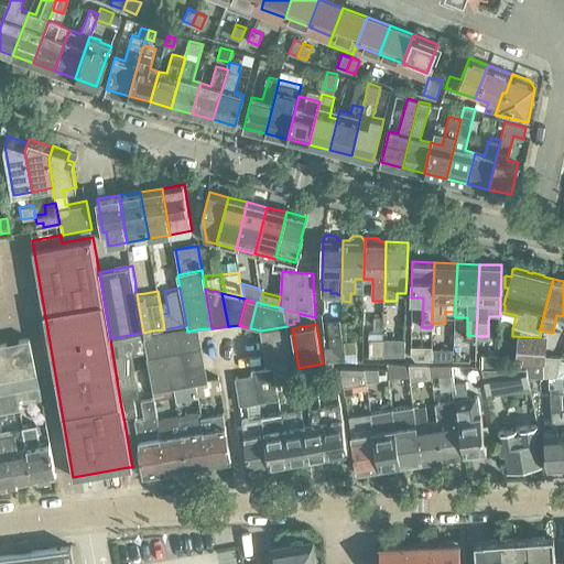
[(143,333),(142,333),(145,353),(148,353),(149,357),(199,348),(196,329),(187,332),(186,325),(164,329),(152,331),(143,333)]
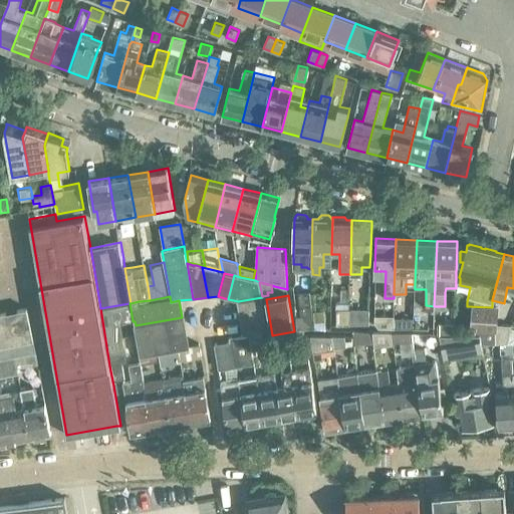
[(262,297),(238,301),(240,312),(263,308),(262,297)]
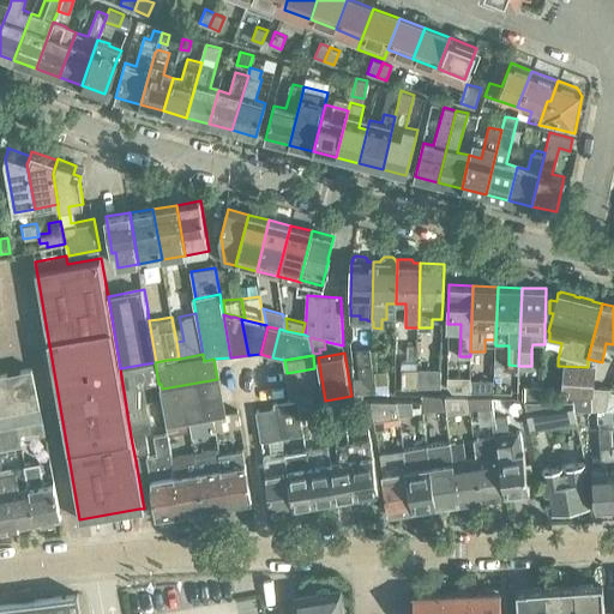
[(155,362),(120,368),(131,437),(149,433),(152,432),(148,404),(164,402),(162,389),(161,384),(158,384),(155,362)]
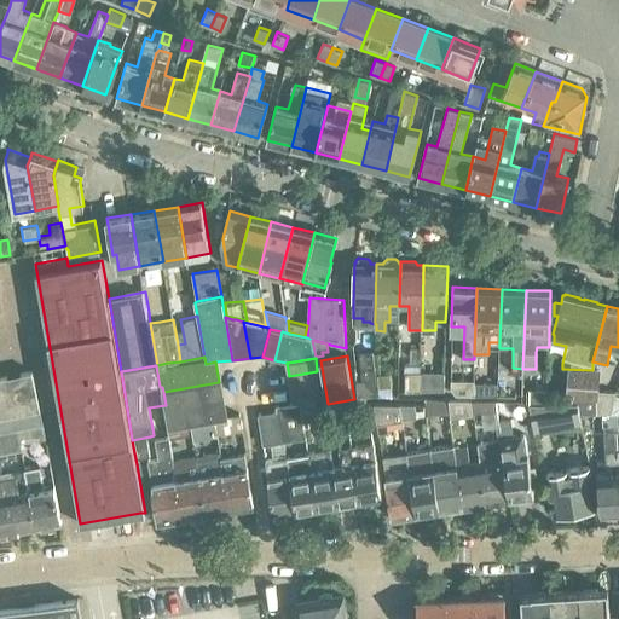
[(562,369),(560,405),(579,405),(582,417),(591,416),(590,414),(596,414),(597,393),(597,371),(593,370),(562,369)]
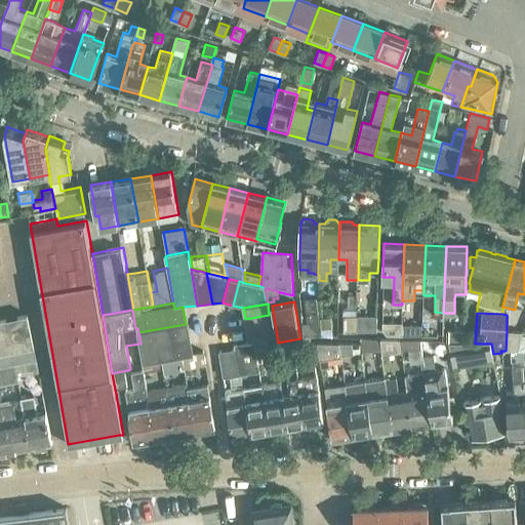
[(0,321),(0,374),(4,374),(15,372),(13,363),(37,358),(29,315),(0,320),(0,321)]
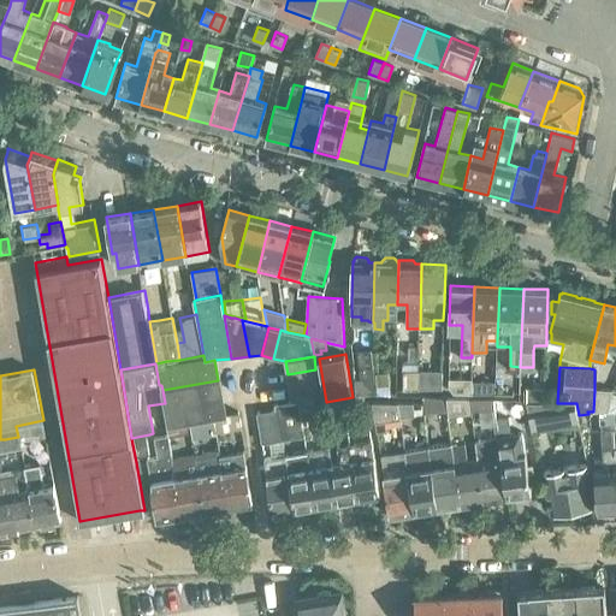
[(315,369),(288,374),(289,386),(318,381),(315,369)]
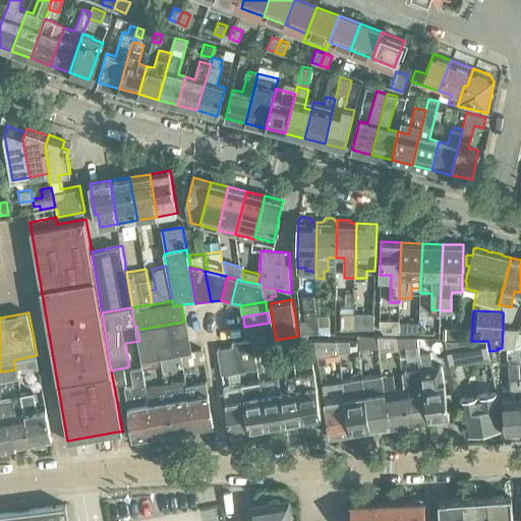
[(359,329),(357,312),(339,312),(339,329),(359,329)]
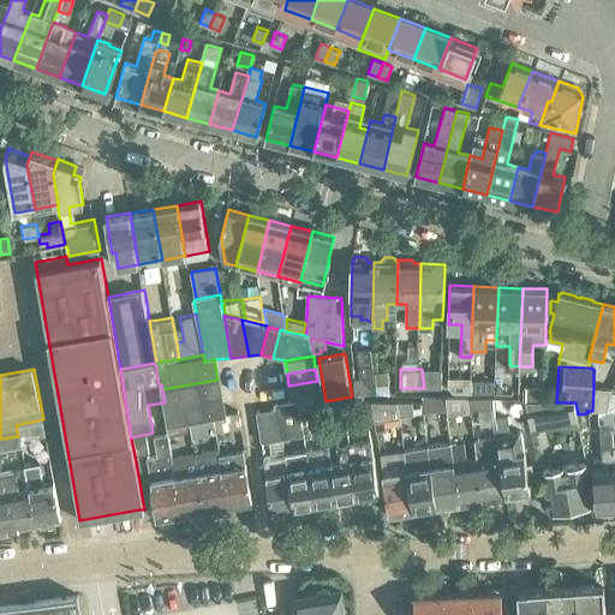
[(440,369),(422,369),(424,388),(440,388),(440,369)]
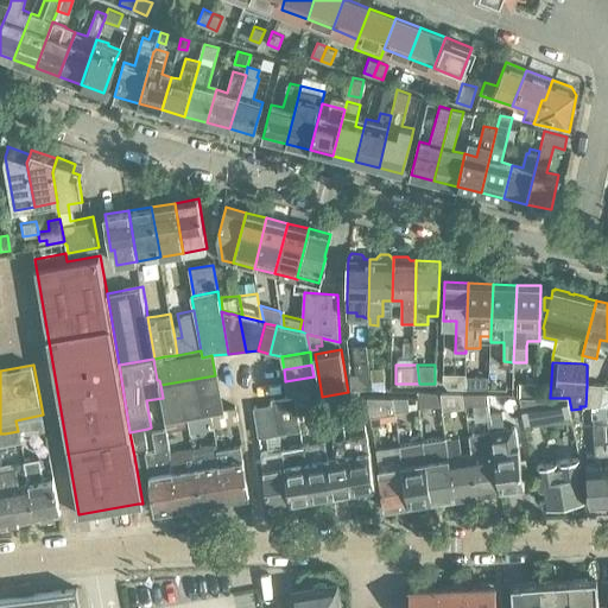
[(380,390),(377,369),(369,369),(371,388),(380,390)]
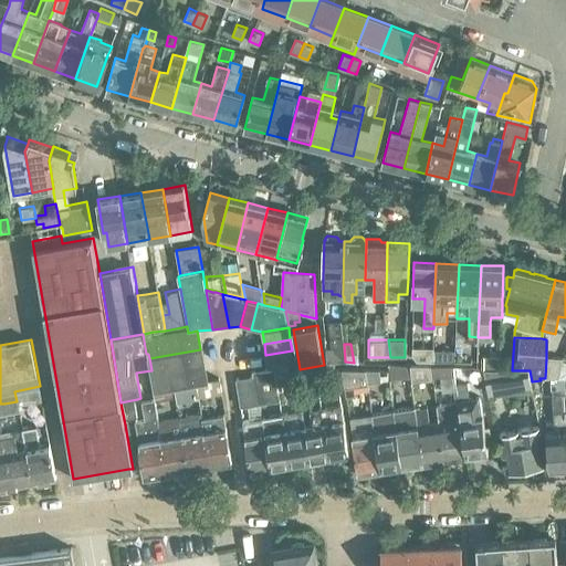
[(415,360),(432,360),(432,350),(432,347),(410,347),(410,355),(415,360)]
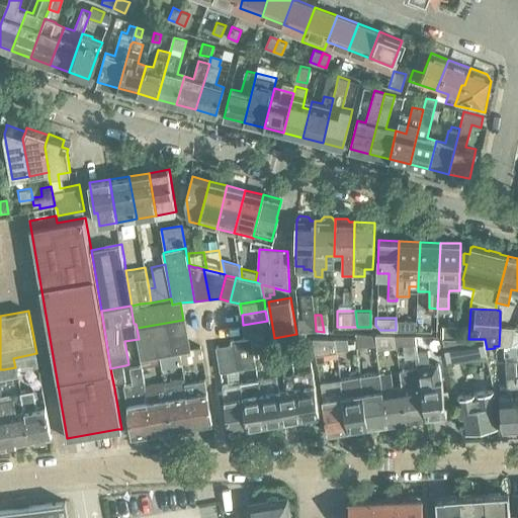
[(183,320),(137,328),(139,339),(142,359),(159,356),(160,355),(177,353),(180,352),(189,351),(188,347),(183,320)]
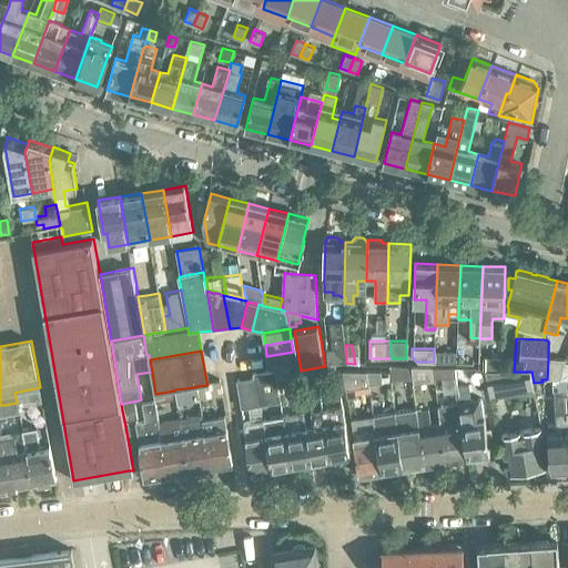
[(293,352),(266,356),(269,367),(275,366),(276,377),(297,374),(295,363),(293,352)]
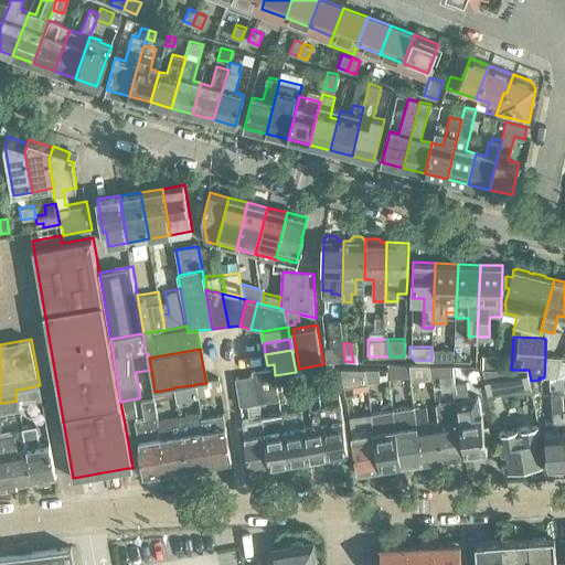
[(454,350),(432,350),(432,360),(452,361),(454,350)]
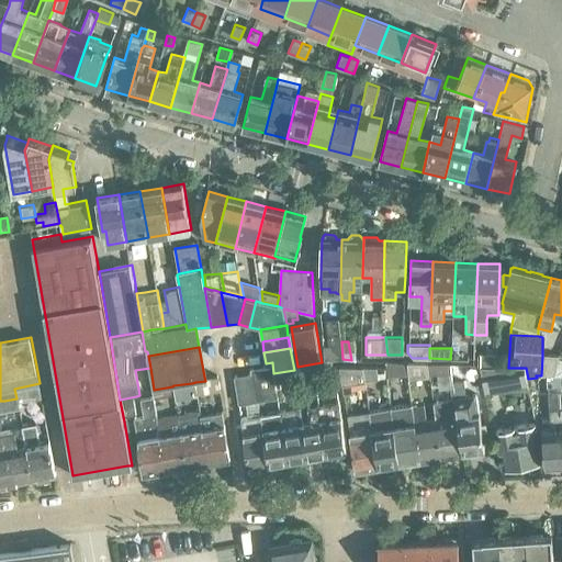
[(495,353),(479,353),(479,366),(495,366),(495,353)]
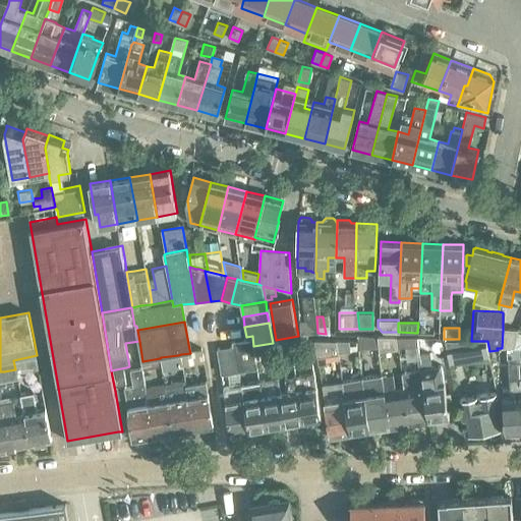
[(508,350),(513,350),(518,331),(503,331),(502,348),(508,348),(508,350)]
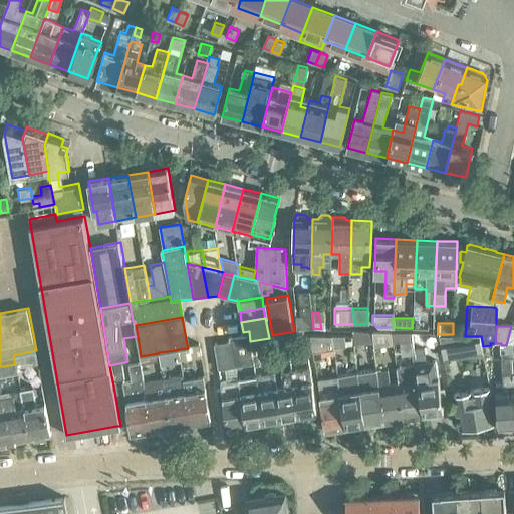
[(372,346),(373,346),(371,331),(351,330),(353,345),(371,343),(372,346)]
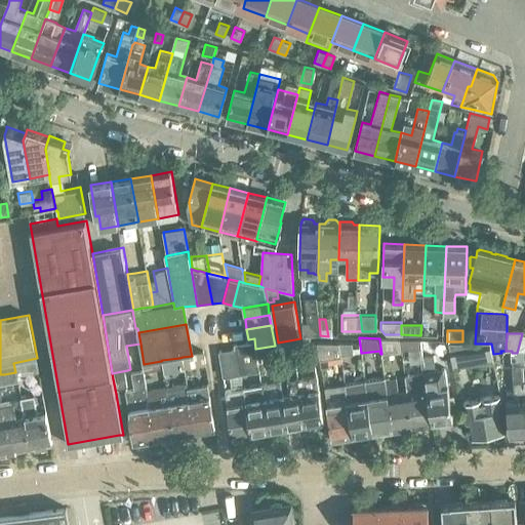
[(249,342),(236,345),(236,350),(241,375),(259,371),(257,359),(255,349),(254,338),(248,339),(249,342)]
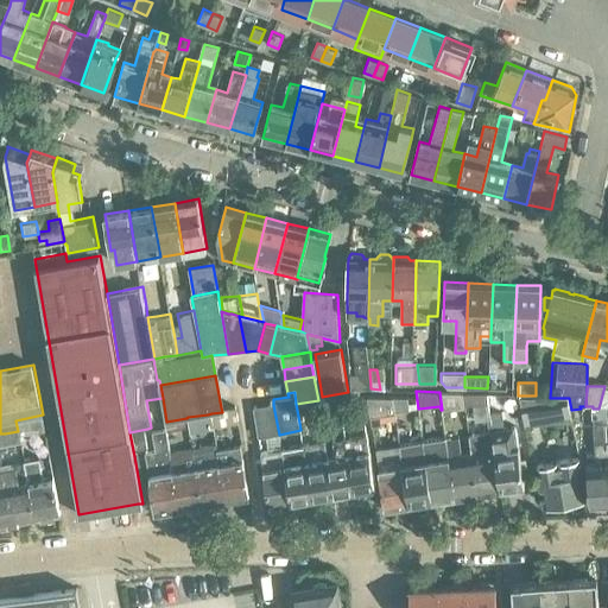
[(462,393),(439,392),(442,410),(463,407),(462,393)]
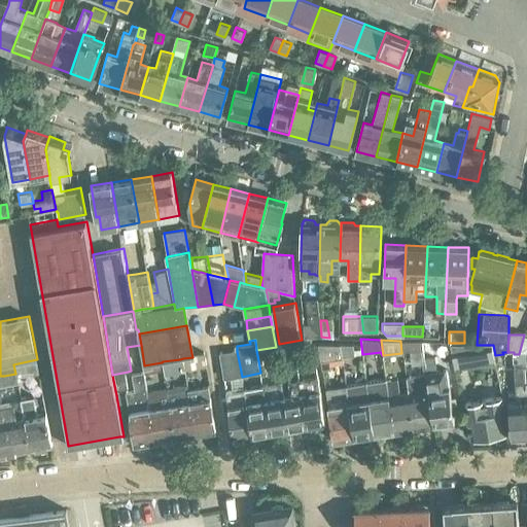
[(422,357),(424,357),(422,342),(400,341),(401,353),(421,350),(422,357)]
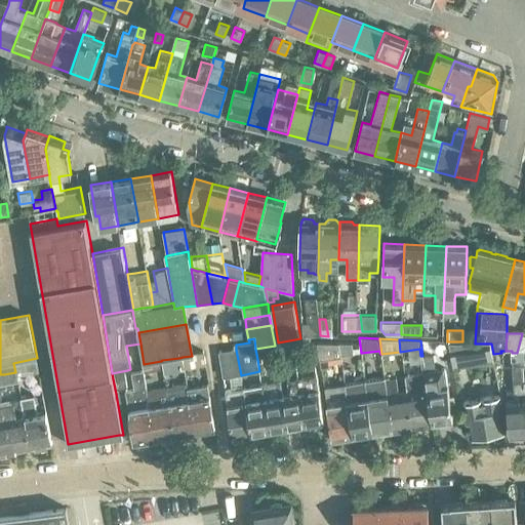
[(433,420),(439,419),(440,422),(443,425),(449,423),(451,420),(450,418),(453,417),(447,385),(439,387),(437,370),(434,355),(432,355),(430,340),(420,340),(422,356),(426,374),(433,420)]
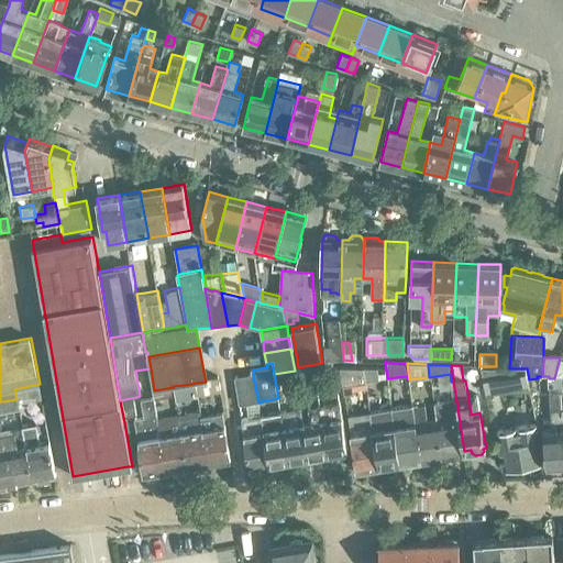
[(365,387),(364,381),(363,367),(341,366),(345,395),(353,394),(353,389),(365,387)]
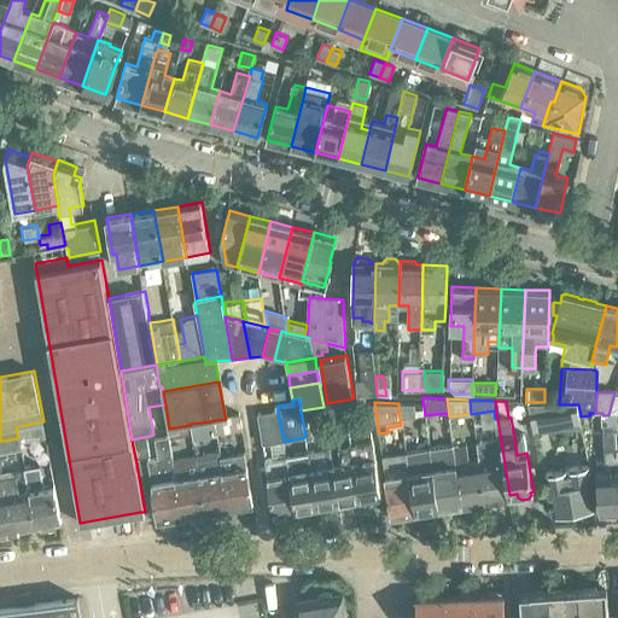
[(413,403),(398,403),(400,418),(415,415),(413,403)]
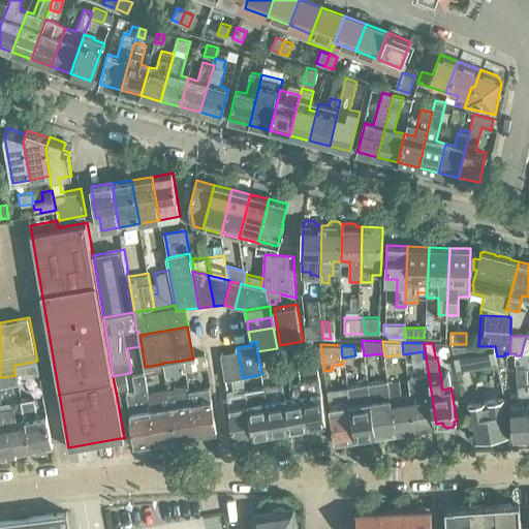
[(457,371),(498,364),(497,356),(495,346),(478,346),(453,346),(457,371)]
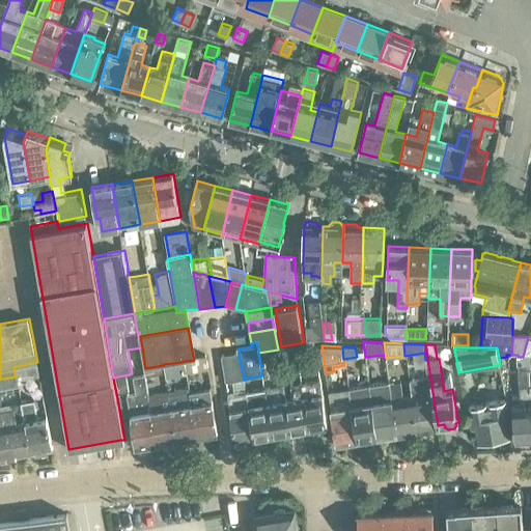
[(278,350),(258,353),(260,363),(272,361),(271,355),(278,353),(278,352),(278,350)]
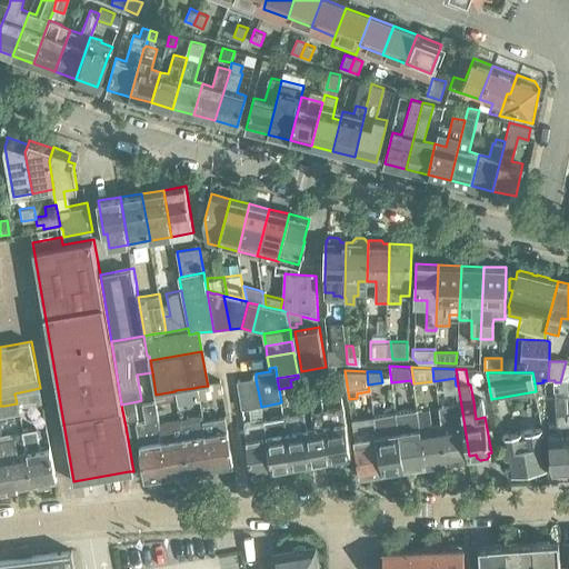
[(336,376),(319,379),(320,391),(338,389),(336,376)]
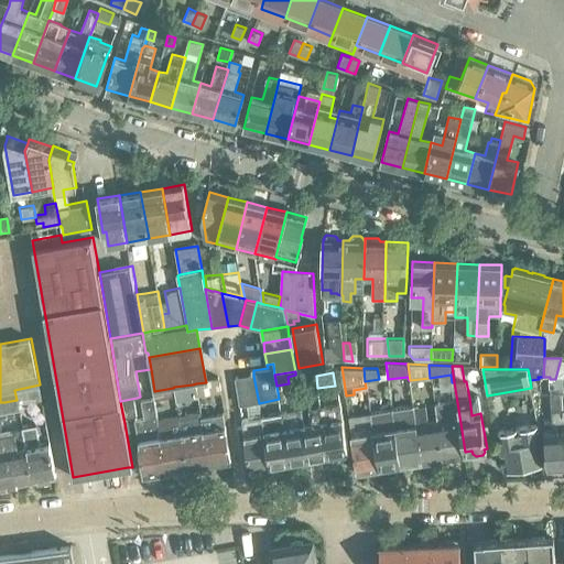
[(196,383),(193,384),(194,396),(219,392),(217,380),(216,376),(205,378),(206,382),(196,383)]
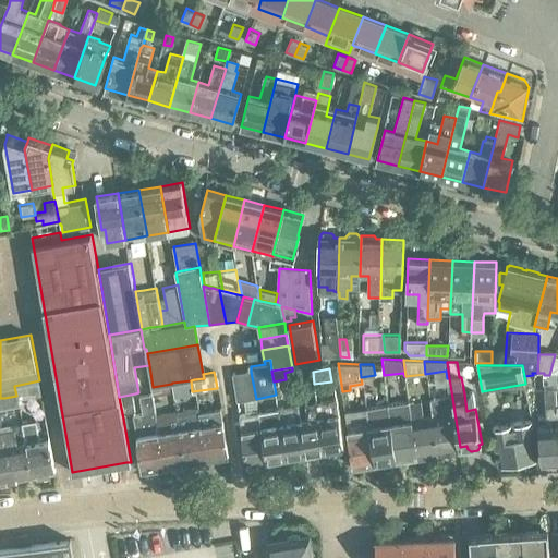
[(251,372),(234,374),(239,401),(256,399),(251,372)]
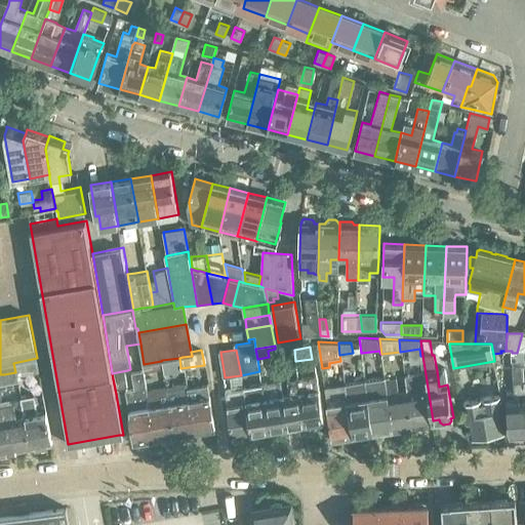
[(524,352),(517,353),(512,353),(513,400),(507,400),(510,434),(524,432),(524,352)]
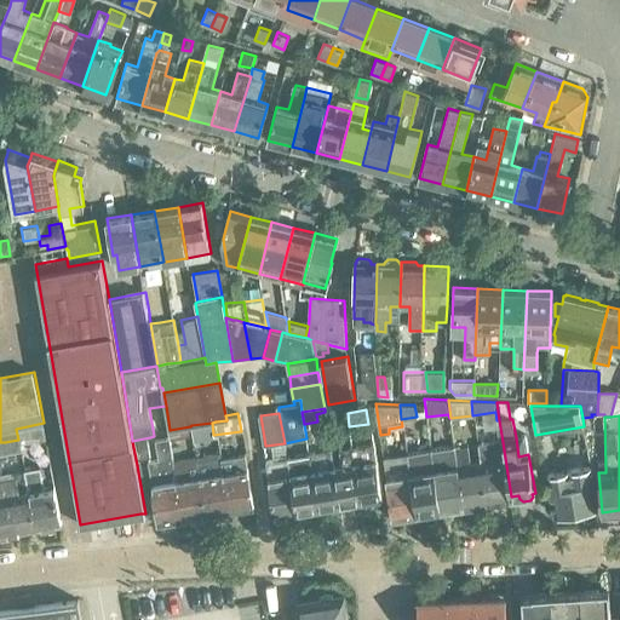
[(339,418),(326,419),(329,436),(343,434),(339,418)]
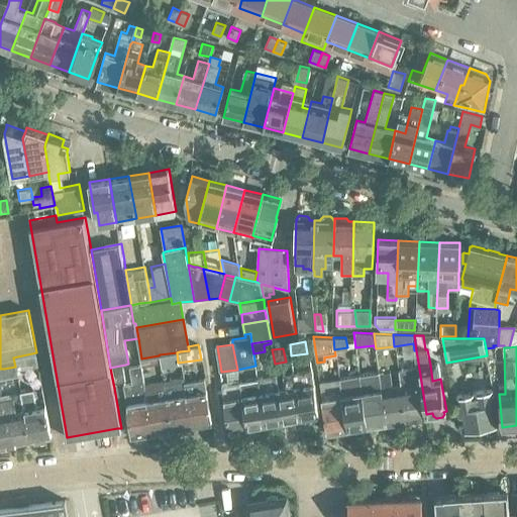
[(38,366),(36,352),(13,357),(15,367),(17,377),(20,376),(19,370),(38,366)]
